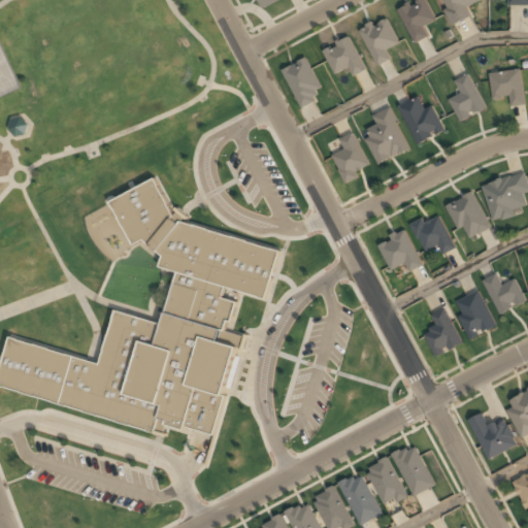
[(256,0),(261,8),(277,0),(256,0)]
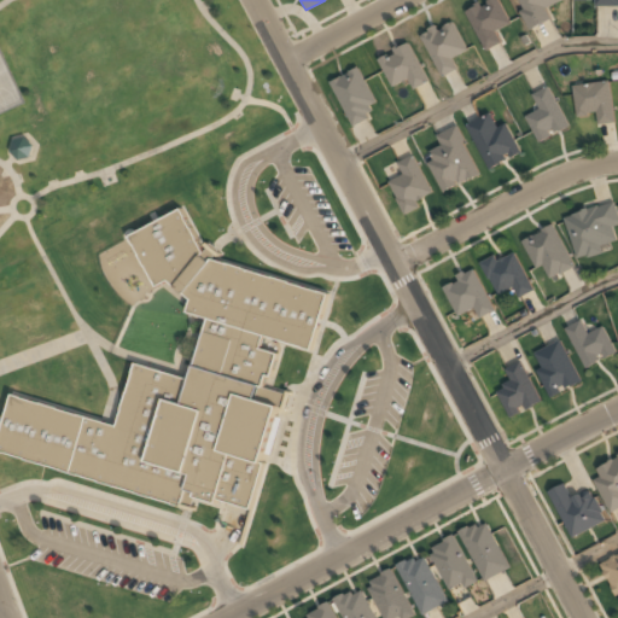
[(495,31),(511,23),(499,0),(487,0),(466,11),(487,50),(501,42),(495,31)]
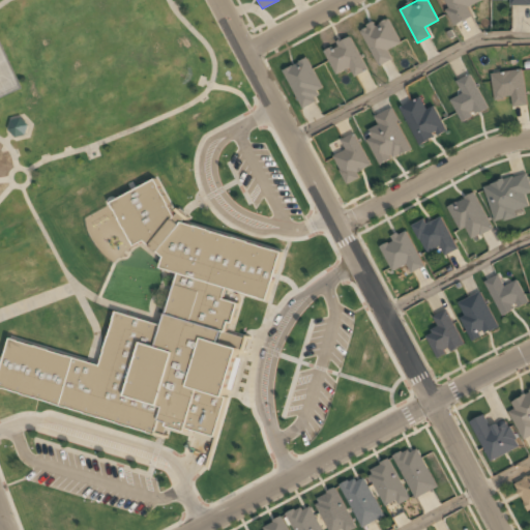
[(472,17),(468,5),(479,0),(443,0),(453,24),(472,17)]
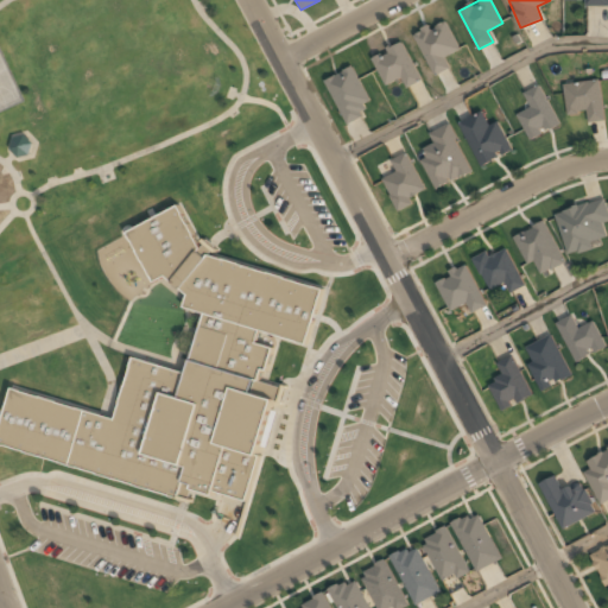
[(435,74),(451,65),(447,56),(460,49),(443,17),(413,33),(435,74)]
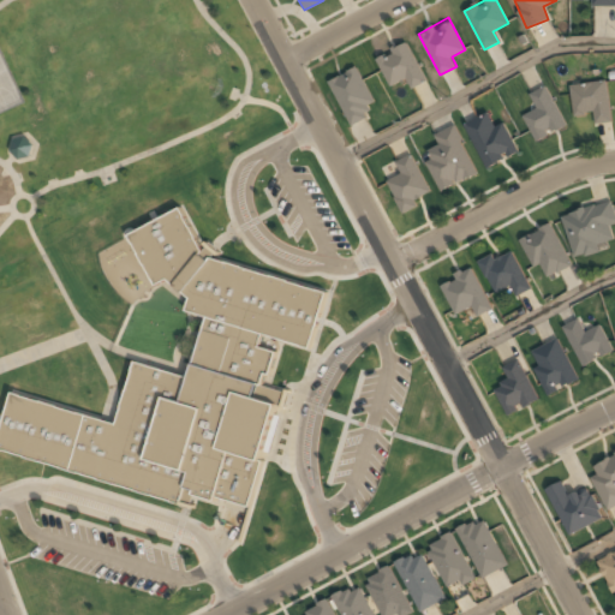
[(376,57),(390,85),(407,77),(412,87),(427,81),(406,41),(376,57)]
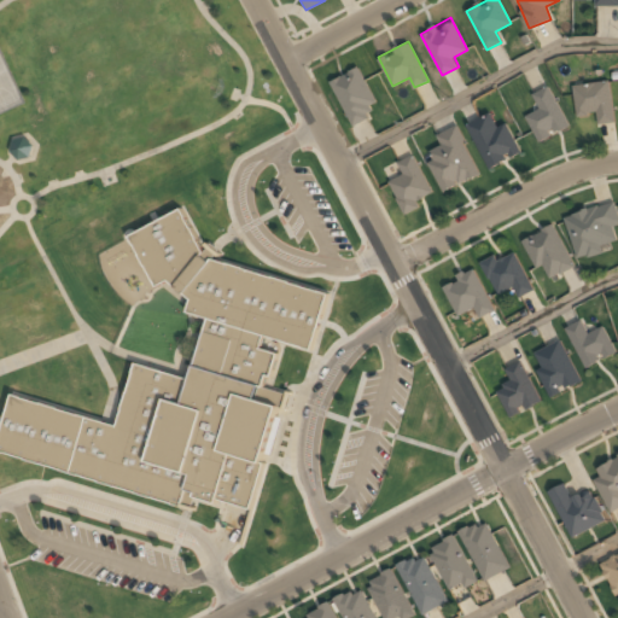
[(367,106),(375,103),(359,68),(331,81),(353,127),(372,117),(367,106)]
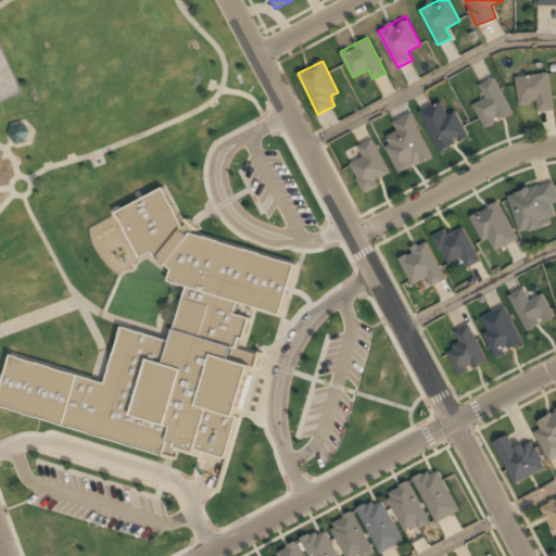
[(536,111),(552,109),(547,73),(515,76),(519,103),(535,101),(536,111)]
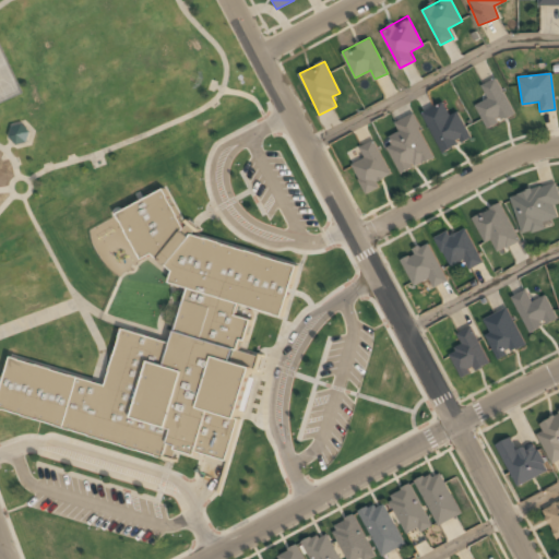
[(486,98),(475,104),(486,127),(514,115),(497,78),(480,85),(486,98)]
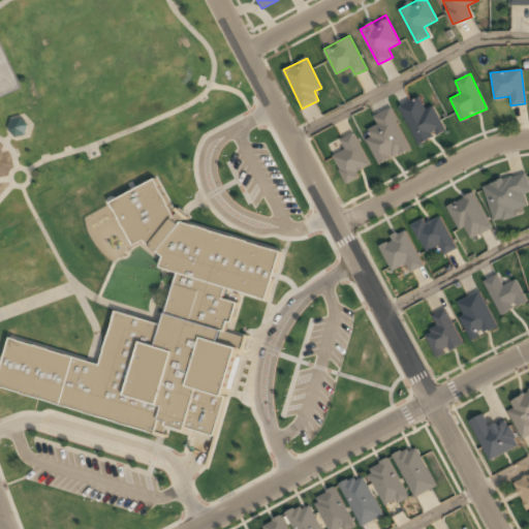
[(433,103),(425,107),(419,96),(400,105),(417,144),(445,130),(433,103)]
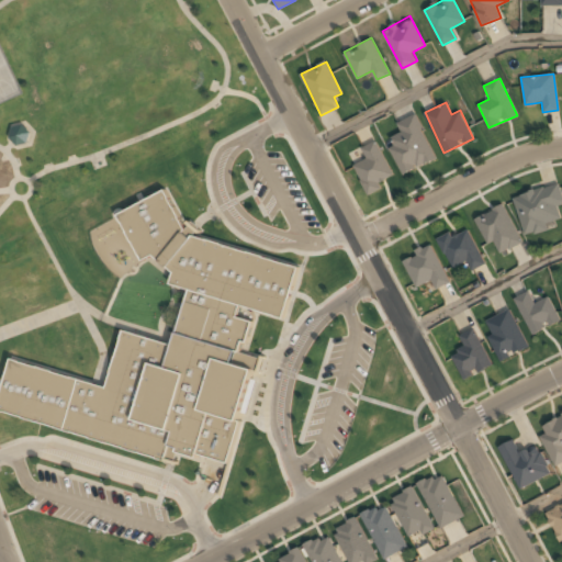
[(401,133),(386,139),(403,173),(436,158),(415,113),(396,122),(401,133)]
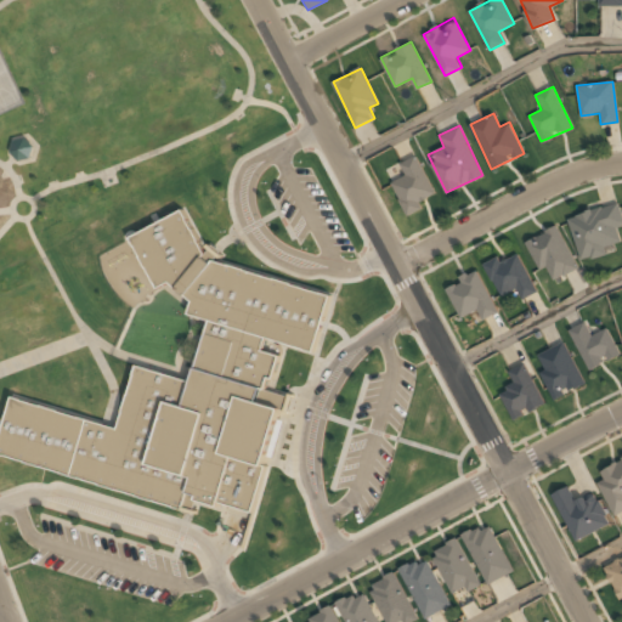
[(425,205),(422,199),(435,193),(416,154),(400,163),(406,175),(391,182),(407,215),(425,205)]
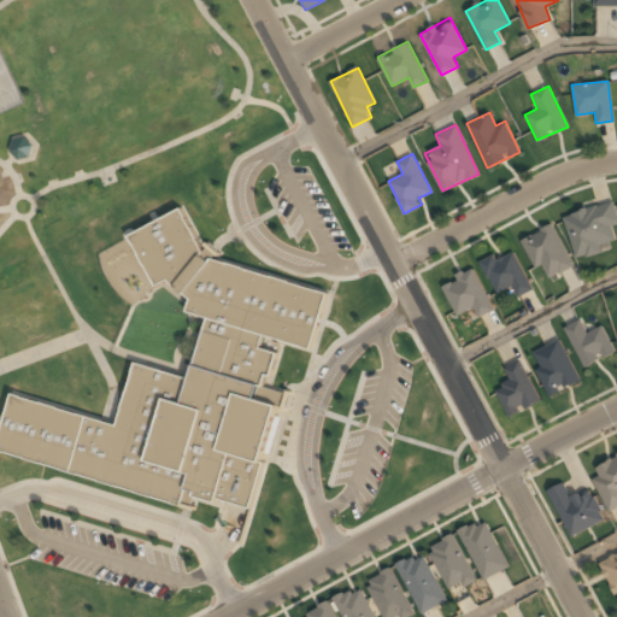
[(616,229),(611,203),(564,215),(575,258),(599,252),(598,245),(616,240),(616,229)]
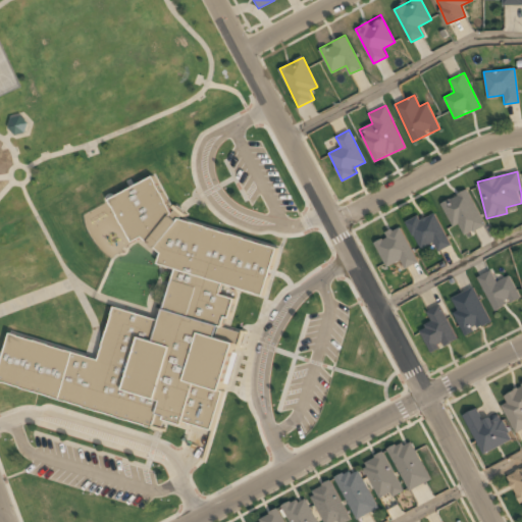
[(148,176),(104,202),(126,242),(136,237),(156,253),(152,265),(169,270),(154,321),(109,308),(94,361),(4,335),(0,349),(0,383),(147,427),(151,413),(161,416),(160,419),(173,423),(175,418),(206,426),(228,345),(209,338),(212,326),(217,328),(219,318),(225,320),(231,298),(218,294),(220,289),(259,300),(273,249),(172,220),(148,176)]
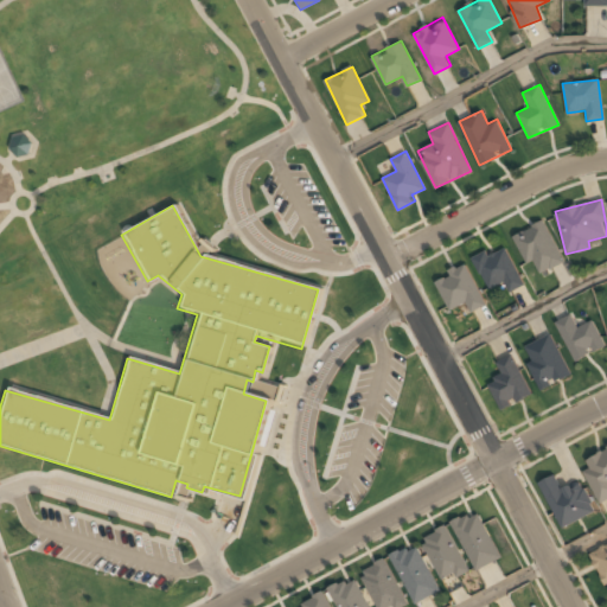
[(526,266),(535,262),(540,273),(562,262),(544,221),(512,235),(526,266)]
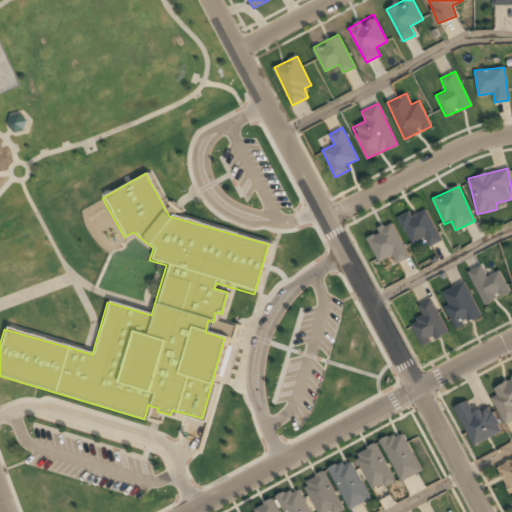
[(398,218),(411,244),(424,238),(428,246),(441,240),(425,205),(398,218)]
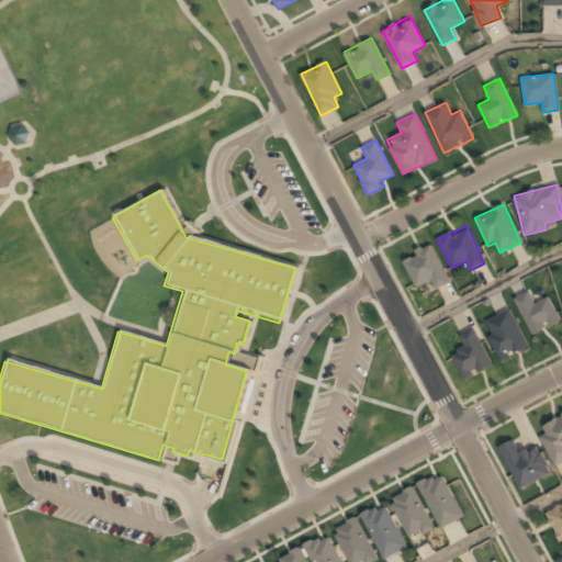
[(449,281),(431,244),(402,257),(416,287),(430,281),(434,289),(449,281)]
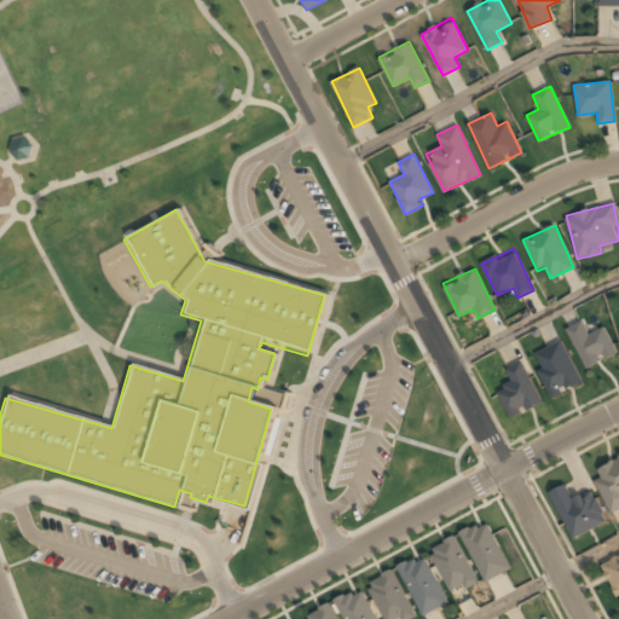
[(568,330),(589,370),(602,363),(600,358),(605,356),(607,360),(618,354),(606,329),(590,337),(583,323),(568,330)]
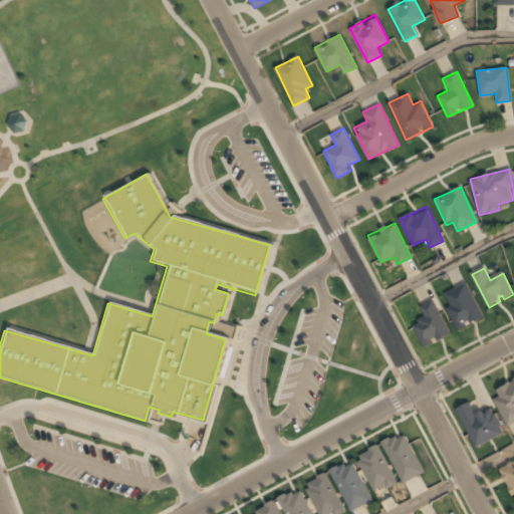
[(460,330),(467,326),(466,324),(467,321),(471,320),(472,323),(480,321),(485,318),(467,281),(448,290),(450,293),(447,294),(453,307),(449,309),(460,330)]
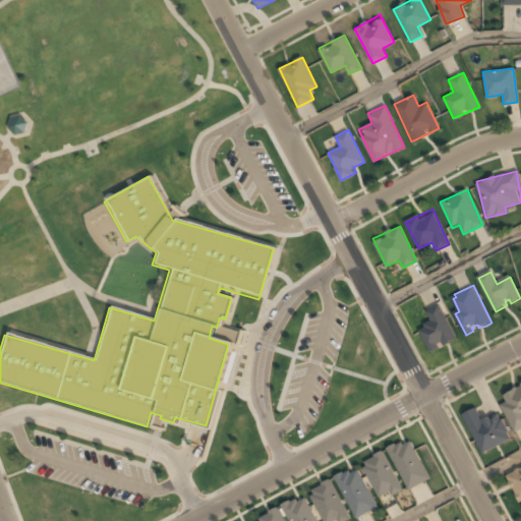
[(431,355),(461,341),(439,294),(423,301),(428,310),(426,310),(430,321),(424,324),(427,328),(419,332),(431,355)]
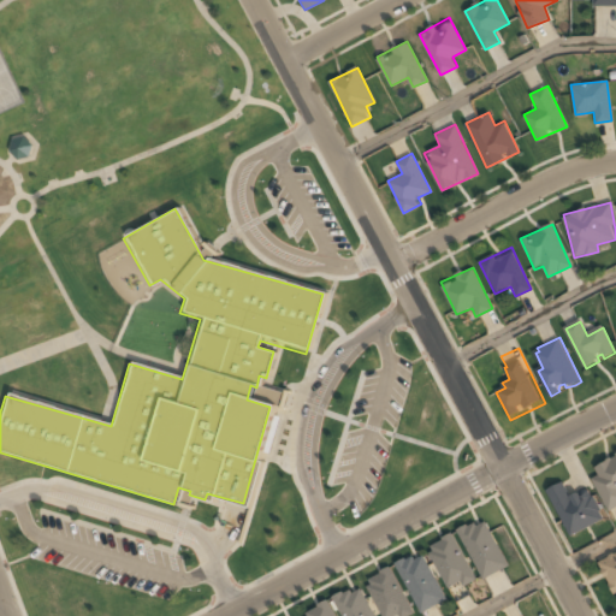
[(609,510),(615,505),(615,454),(588,467),(609,510)]
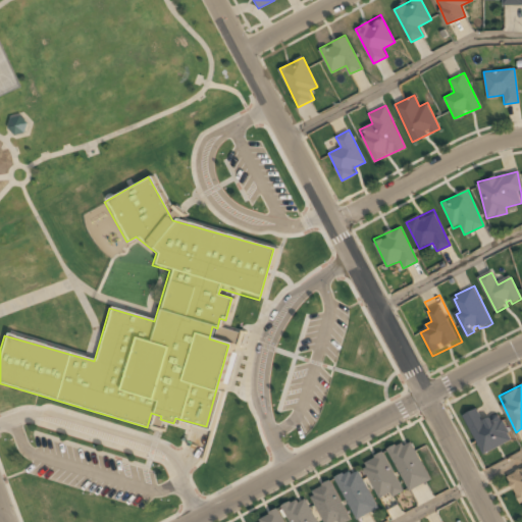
[(499,413),(482,421),(476,408),(464,415),(482,454),(511,439),(499,413)]
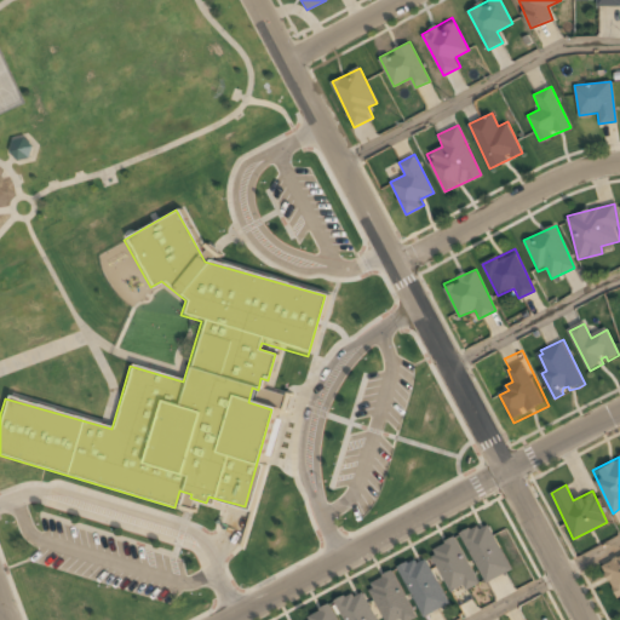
[(486,583),(511,569),(486,522),(461,535),(486,583)]
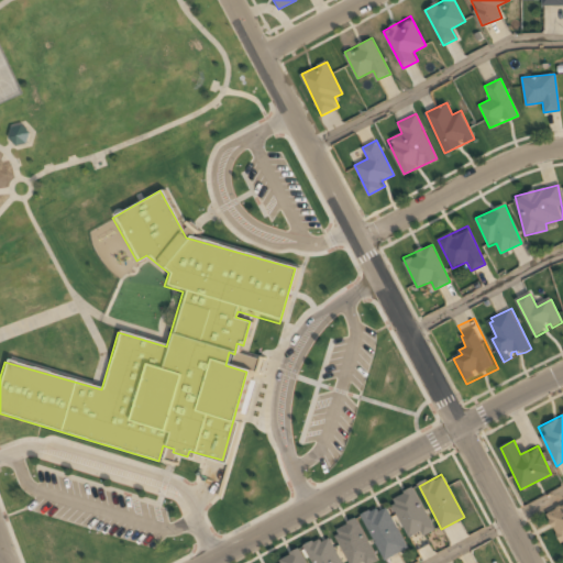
[(433,528),(412,488),(390,500),(411,540),(433,528)]
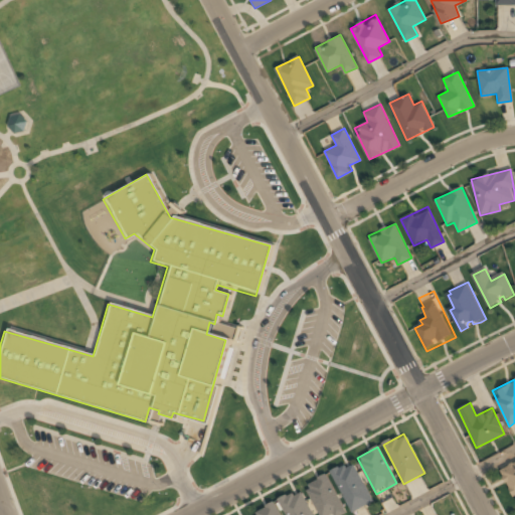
[(331,473),(351,512),(372,501),(351,462),(331,473)]
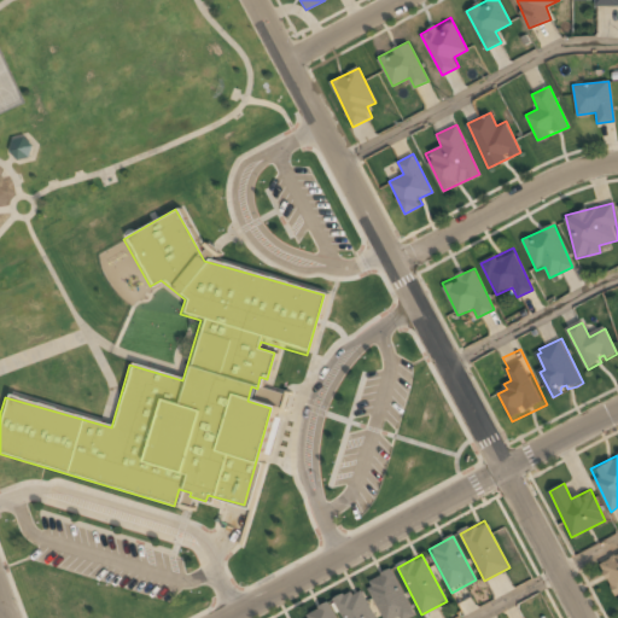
[(617,596),(617,595),(617,554),(600,565),(617,596)]
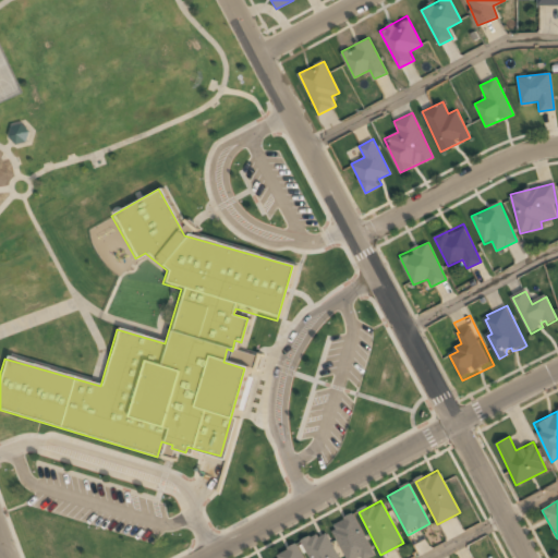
[(343,557),(364,557),(371,556),(356,516),(332,524),(343,557)]
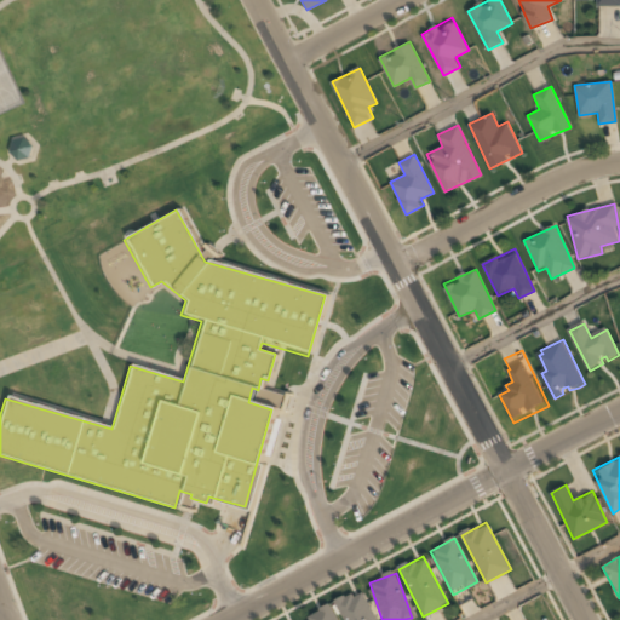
[(337,602),(344,619),(377,619),(363,590),(337,602)]
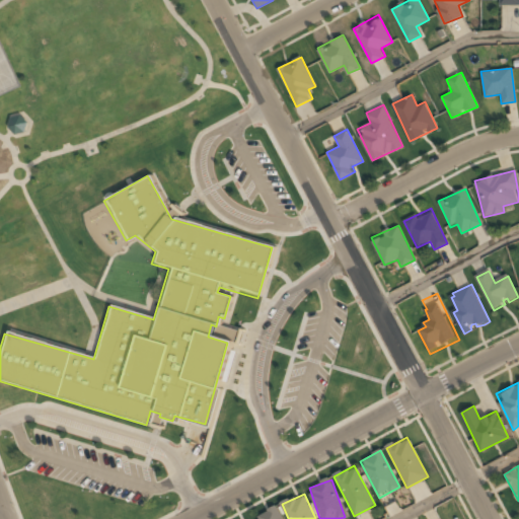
[(282,518),(276,507),(254,517),(255,518),(282,518)]
